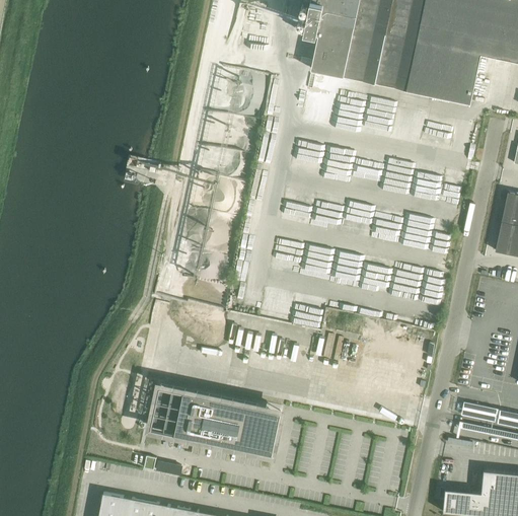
[(405,90),(425,0),(310,0),(303,33),(317,37),(310,71),(405,91),(405,90)]
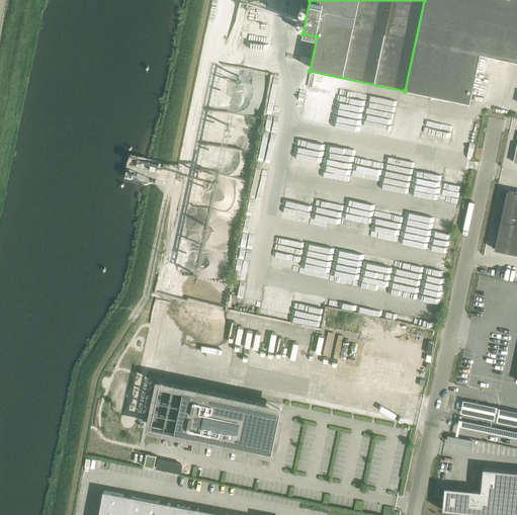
[(516,0),(424,0),(405,90),(468,104),(480,54),(516,62),(516,0)]
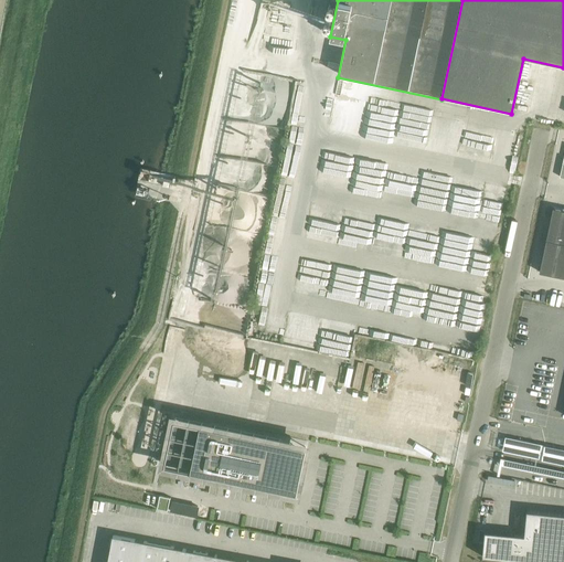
[(563,212),(552,210),(539,275),(563,279),(563,212)]
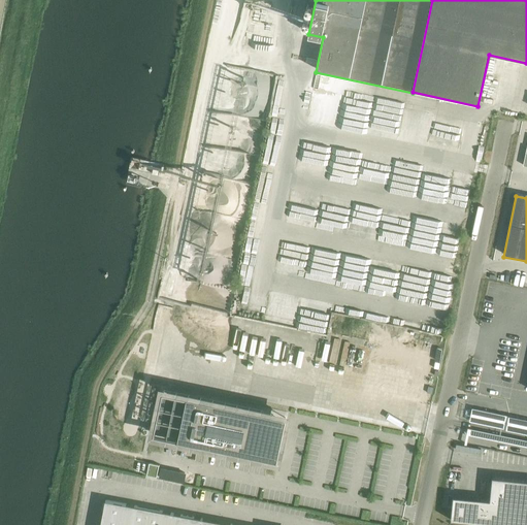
[(287,419),(162,393),(153,436),(277,463),(287,419)]
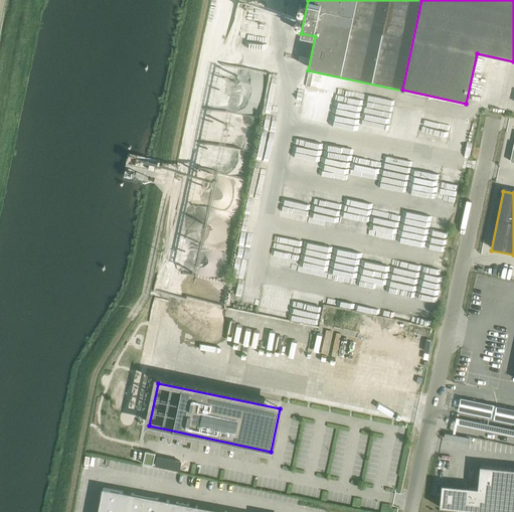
[(154,456),(145,454),(142,466),(152,468),(154,456)]
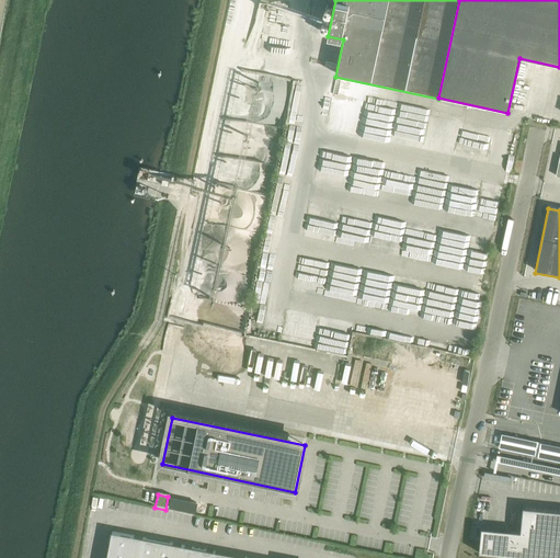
[(559,557),(559,513),(522,510),(520,534),(510,533),(507,557),(559,557)]
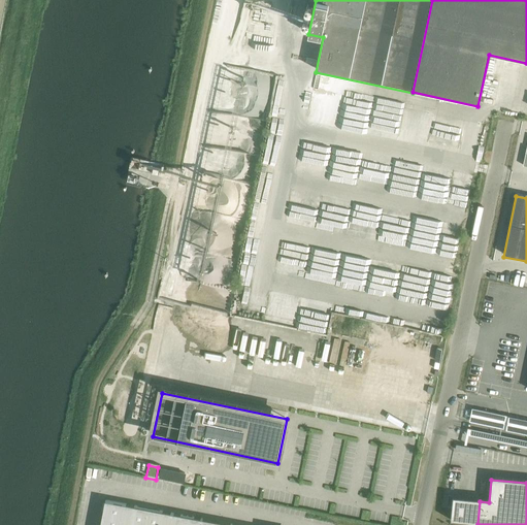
[(222,524),(104,502),(100,524),(222,524)]
